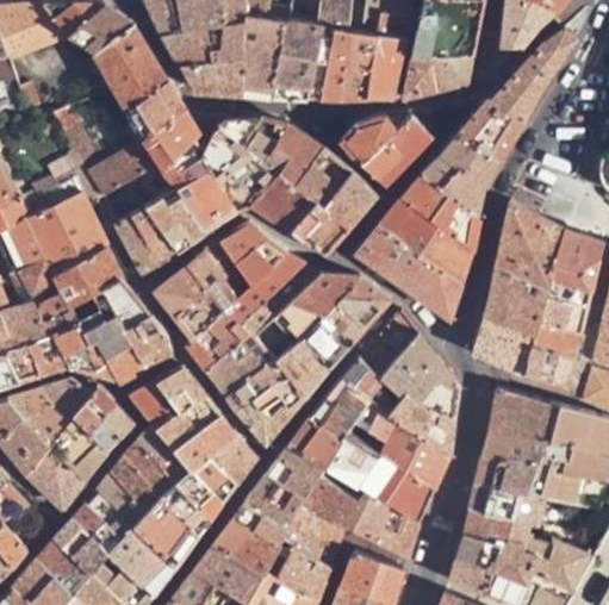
[(144,0),(162,38),(242,22),(242,17),(242,0),(144,0)]
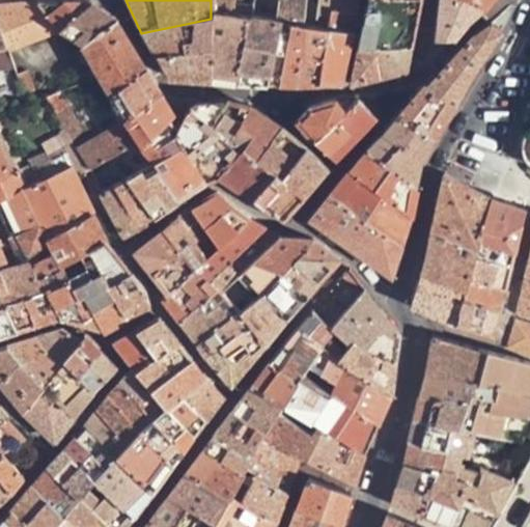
[(231,0),(211,0),(211,15),(230,18),(231,0)]
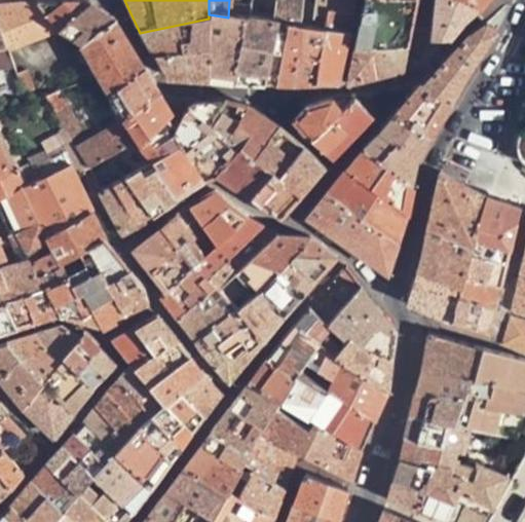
[(277,0),(272,24),(285,26),(298,28),(302,0),(277,0)]
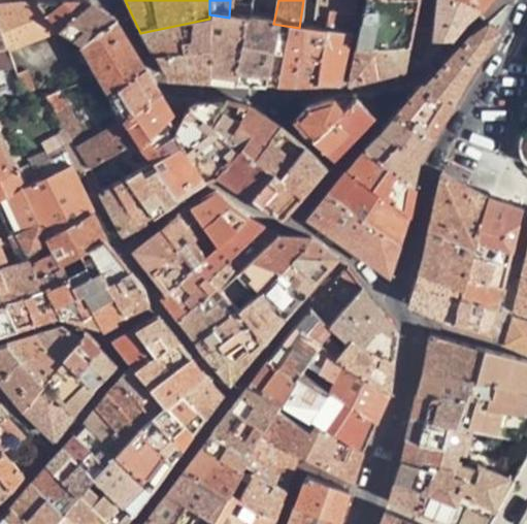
[(331,0),(315,0),(310,30),(326,32),(329,13),(331,0)]
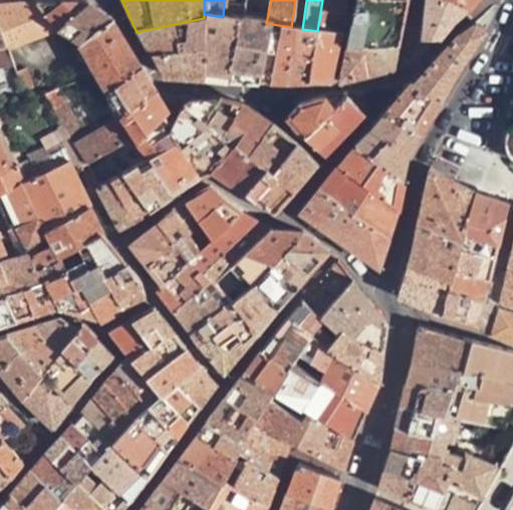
[(346,0),(322,0),(320,13),(344,16),(346,0)]
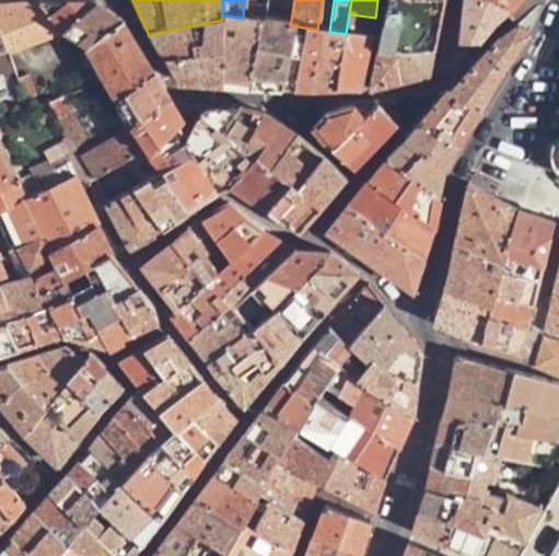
[(501,19),(510,12),(485,0),(461,0),(457,49),(478,46),(485,35),(493,26),(501,19)]
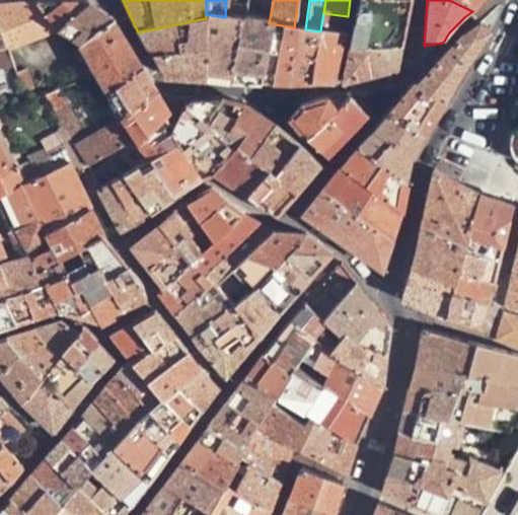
[(482,0),(449,0),(472,11),(482,0)]
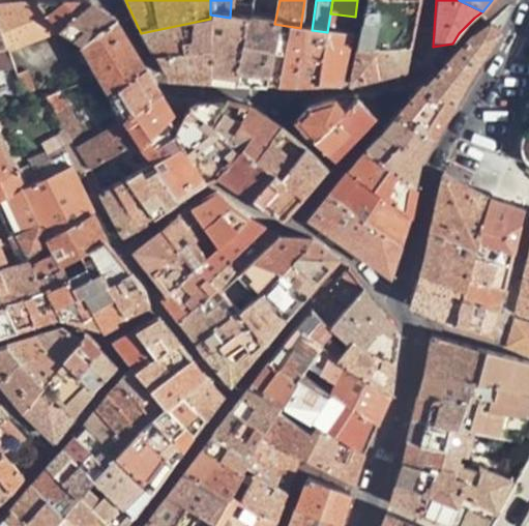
[(409,51),(418,3),(366,1),(355,52),(409,51)]
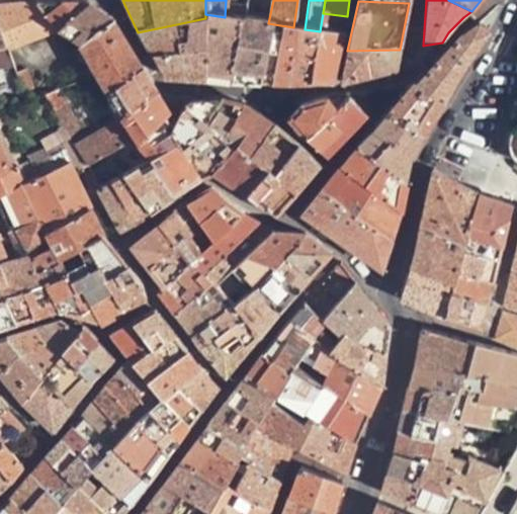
[(60,30),(89,6),(74,3),(36,5),(50,19),(60,30)]
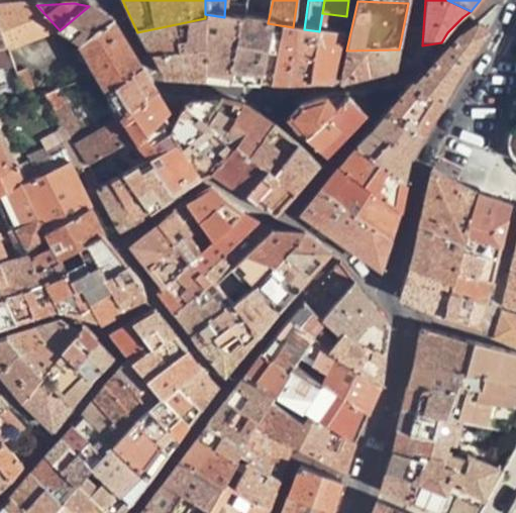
[(36,5),(8,7),(18,25),(17,26),(25,44),(60,30),(49,19),(36,5)]
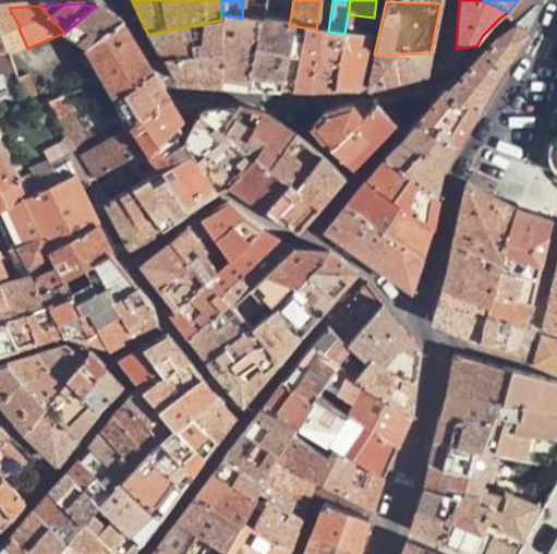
[(121,23),(96,7),(64,33),(87,49),(121,23)]
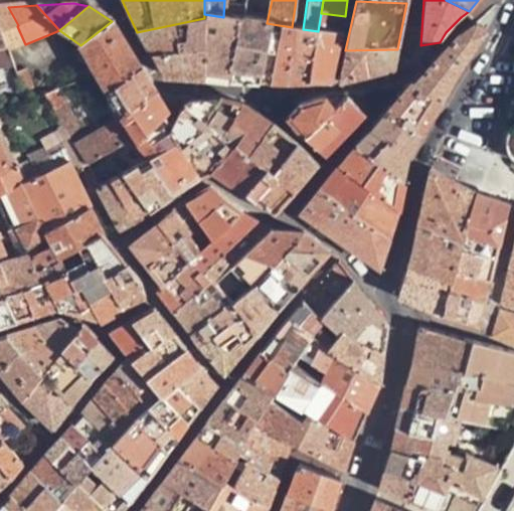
[(8,7),(0,7),(0,32),(1,35),(7,47),(8,51),(25,44),(17,26),(18,25),(8,7)]
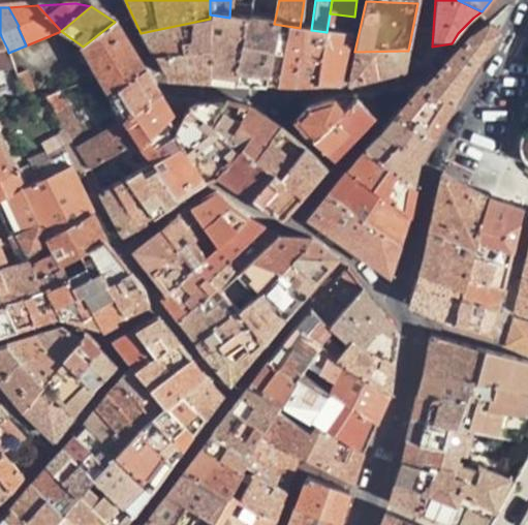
[(349,39),(354,17),(330,13),(327,32),(325,35),(349,39)]
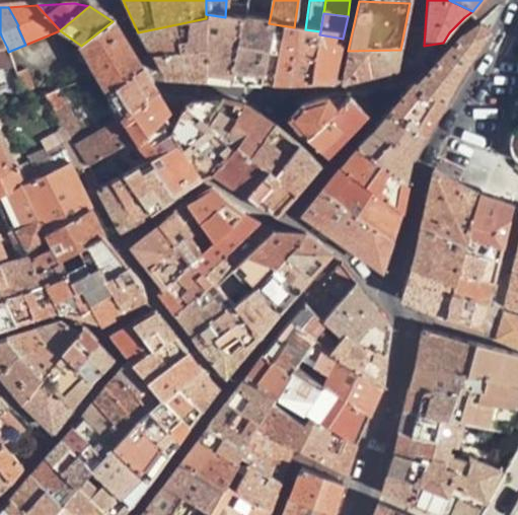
[(204,83),(229,84),(243,20),(225,17),(206,14),(206,18),(205,51),(204,83)]
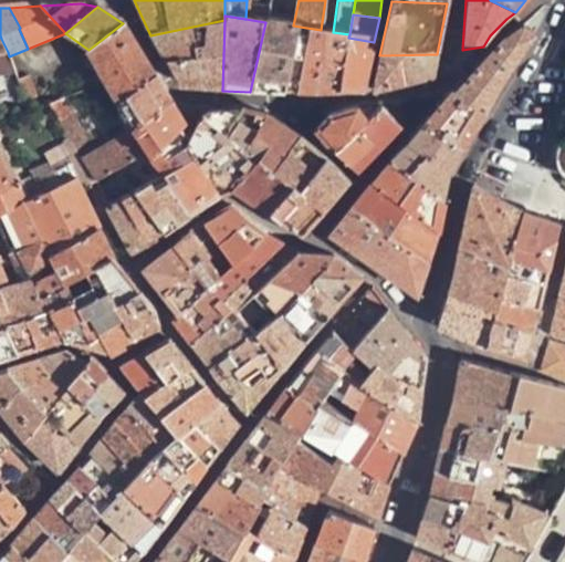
[(150,35),(165,63),(223,55),(225,20),(150,35)]
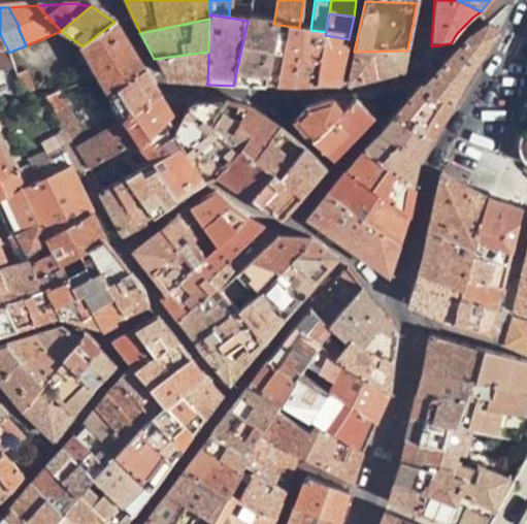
[(233,86),(264,88),(275,89),(286,26),(273,24),(250,21),(248,21),(233,86)]
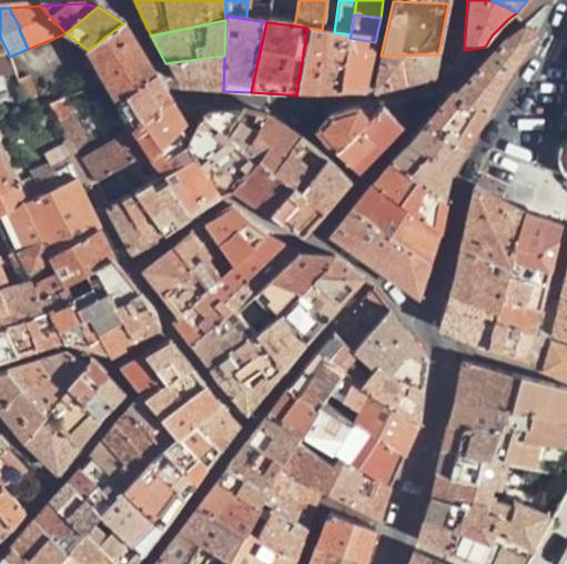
[(152,77),(123,23),(89,50),(104,86),(110,92),(152,77)]
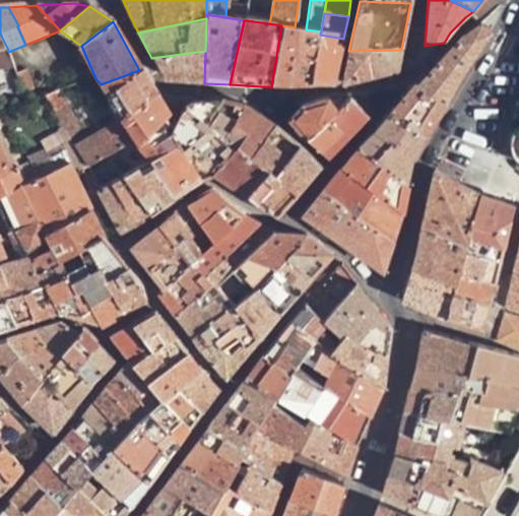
[(271,87),(311,86),(320,35),(321,31),(306,29),(295,27),(281,25),(271,87)]
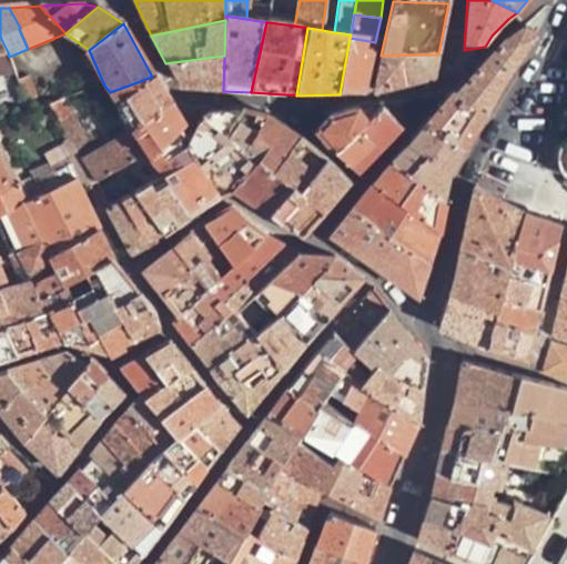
[(0,78),(16,72),(9,57),(8,52),(1,39),(0,36),(0,78)]
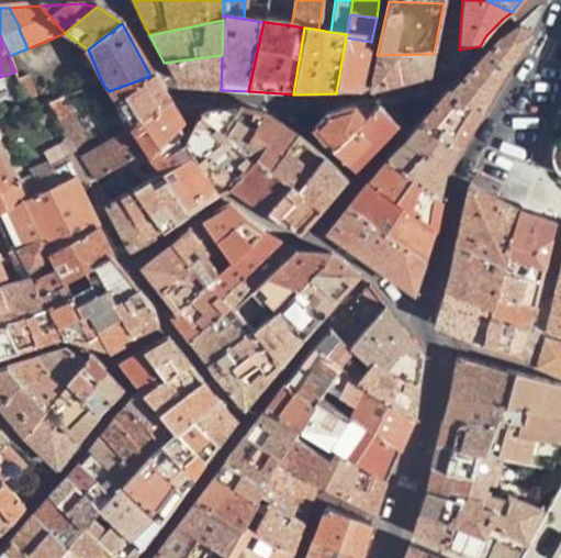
[(457,99),(489,119),(512,80),(538,43),(528,36),(526,35),(505,48),(460,100),(457,99)]
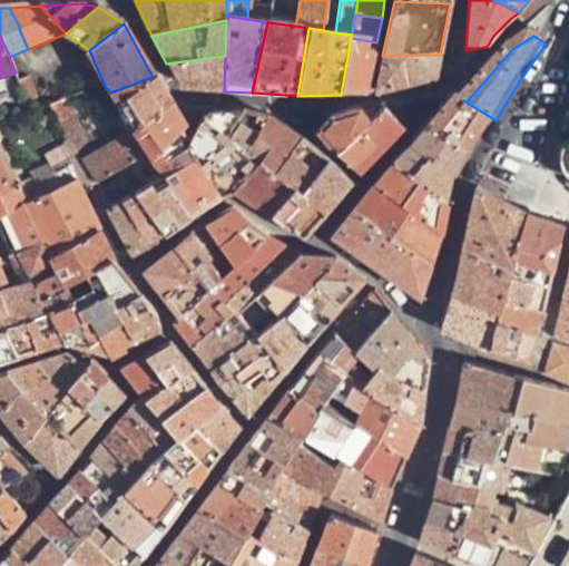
[(365,95),(376,42),(351,38),(341,95),(365,95)]
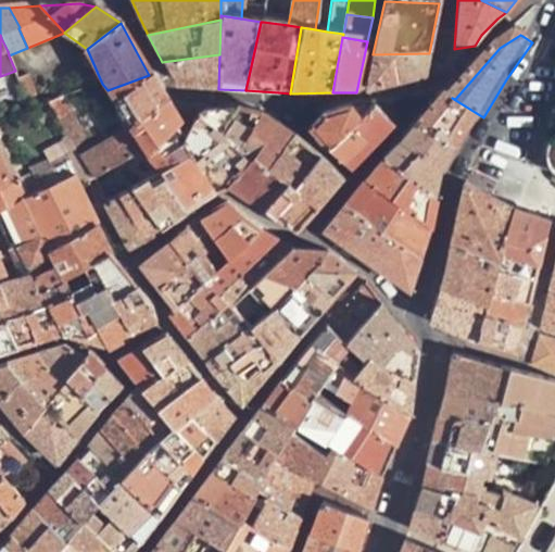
[(425,79),(429,53),(373,54),(365,92),(425,79)]
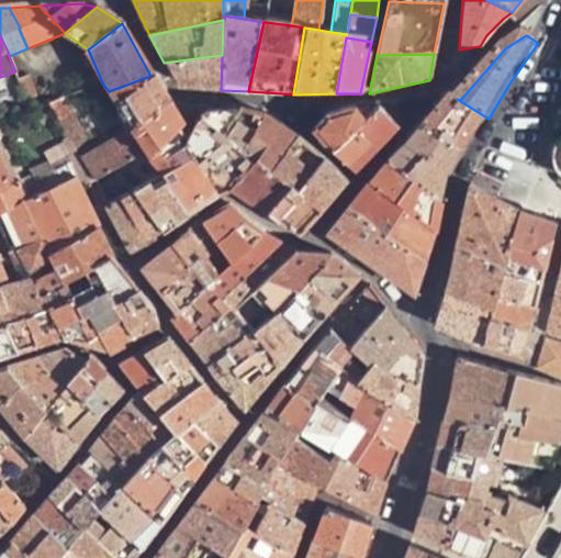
[(178,87),(221,90),(222,55),(164,63),(178,87)]
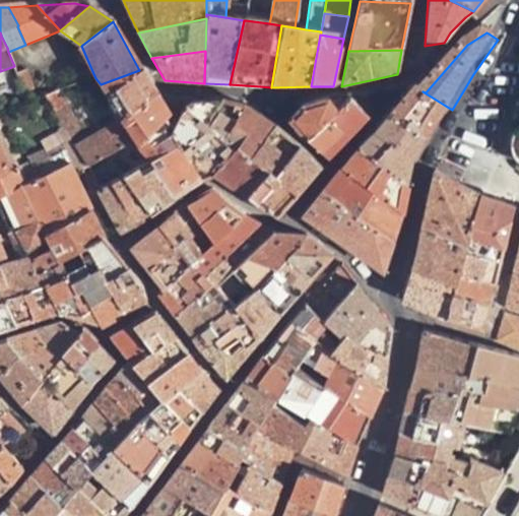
[(27,70),(18,74),(25,91),(26,94),(37,90),(27,70)]
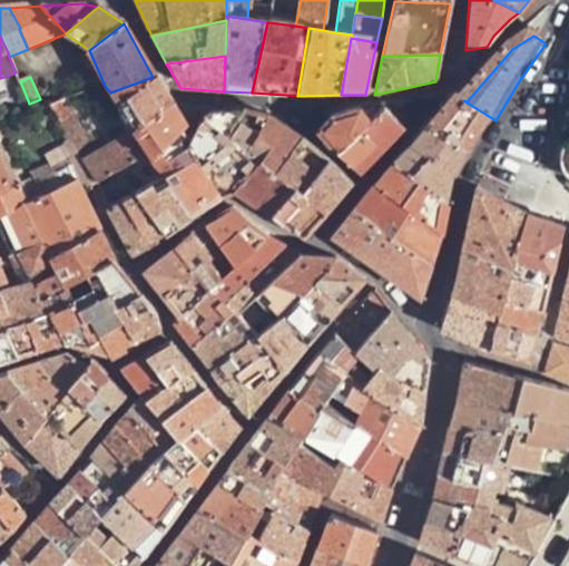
[(187,124),(153,77),(110,93),(137,135),(94,158),(77,128),(65,134),(82,163),(95,184),(153,155),(154,155),(156,158),(180,133),(187,124)]
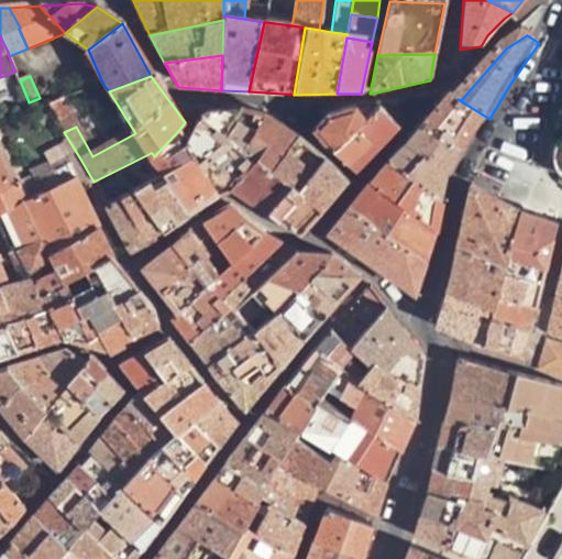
[(0,127),(42,110),(40,106),(33,102),(29,103),(29,102),(28,99),(0,107),(0,127)]
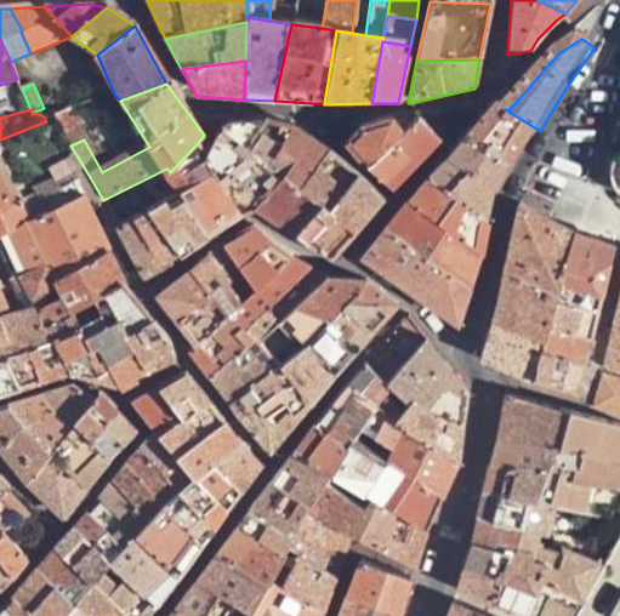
[(516,167),(540,131),(505,109),(475,142),(516,167)]
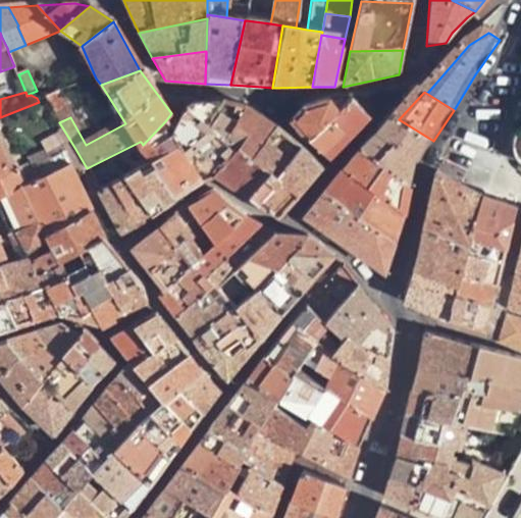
[(290,122),(306,143),(328,121),(339,112),(344,107),(344,101),(328,101),(303,108),(290,122)]
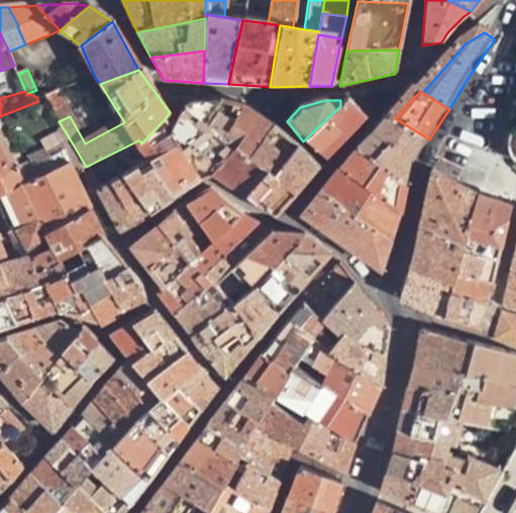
[(366,119),(346,100),(340,106),(335,111),(325,120),(303,141),(324,161),(345,139),(366,119)]
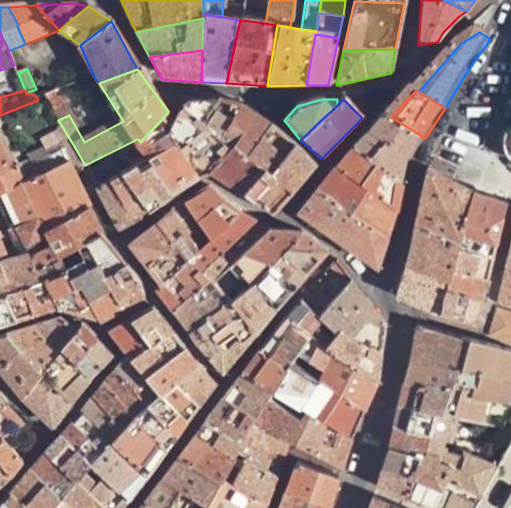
[(176,114),(174,119),(170,133),(177,146),(183,156),(204,129),(199,126),(216,100),(192,101),(186,102),(184,102),(182,103),(181,105),(180,106),(176,114)]
